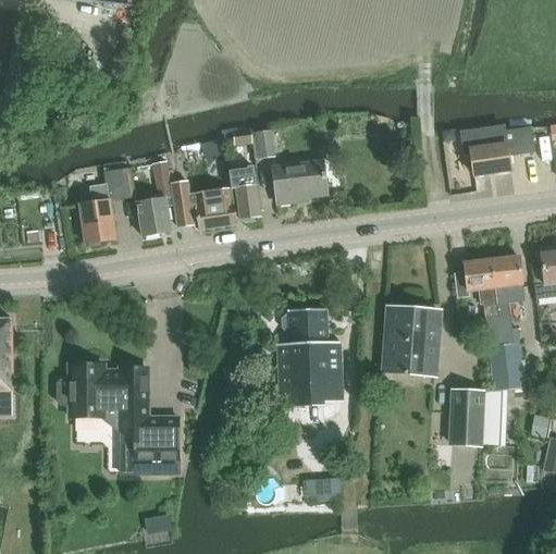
[(474,174),(511,169),(509,155),(535,151),(531,126),(504,131),(503,126),(462,133),(466,151),(471,150),(474,174)]
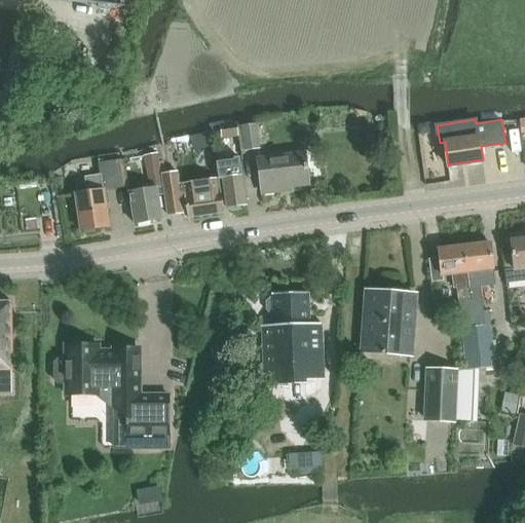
[(504,120),(508,143),(518,142),(516,119),(504,120)]
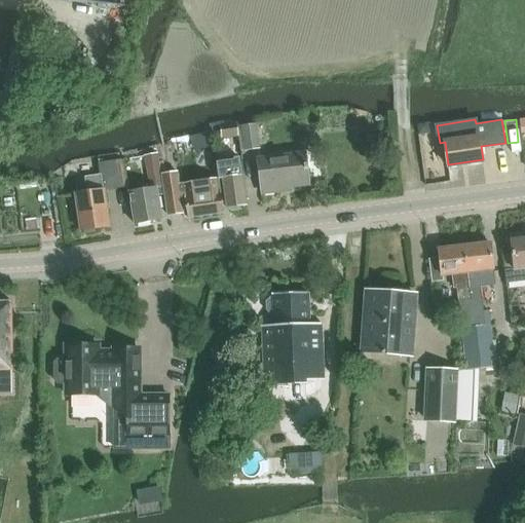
[(238,120),(221,122),(223,137),(240,135),(238,120)]
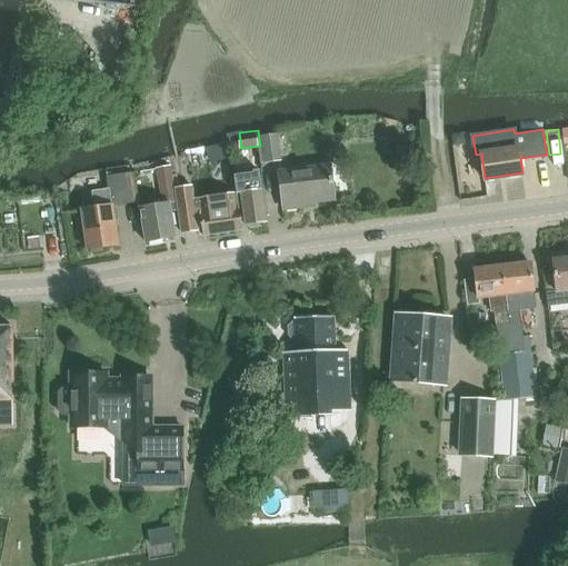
[(465,138),(464,131),(454,132),(455,144),(461,142),(465,138)]
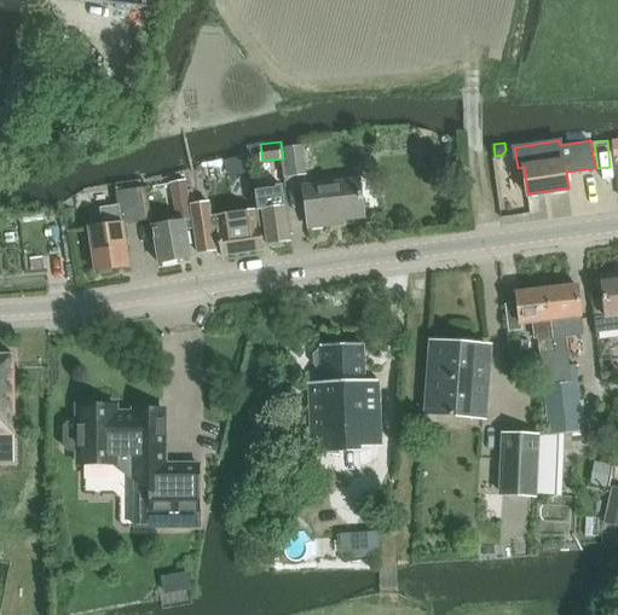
[(289,174),(305,172),(301,144),(286,146),(289,174)]
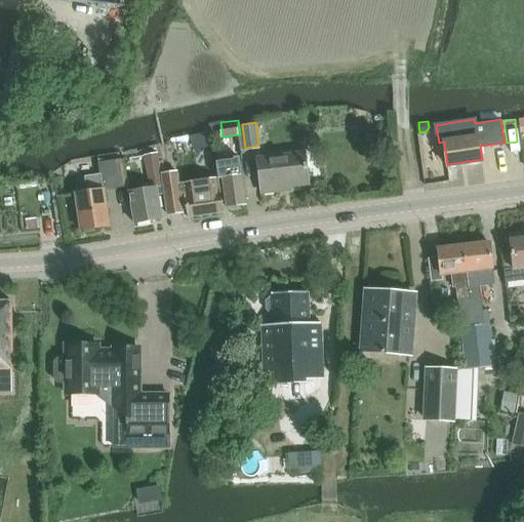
[(281,185),(307,181),(305,164),(306,164),(304,151),(255,157),(259,189),(282,186),(281,185)]
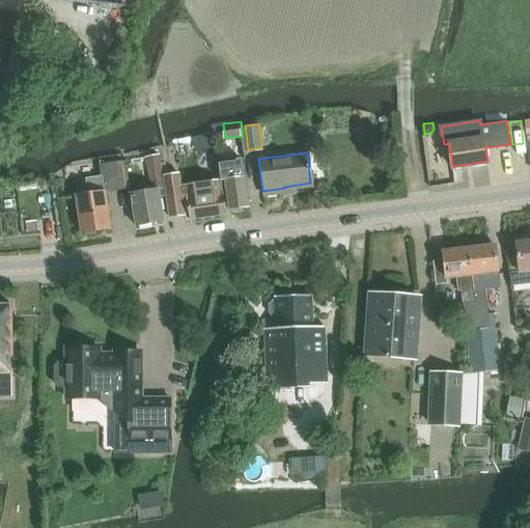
[(160,189),(165,188),(160,155),(147,157),(151,190),(132,192),(137,224),(164,220),(160,189)]
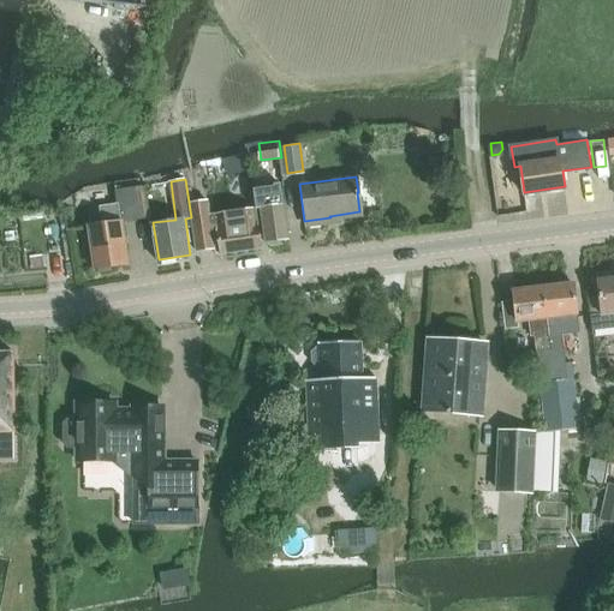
[(267,243),(287,239),(279,183),(272,184),(273,186),(254,190),(256,205),(262,204),(267,243)]
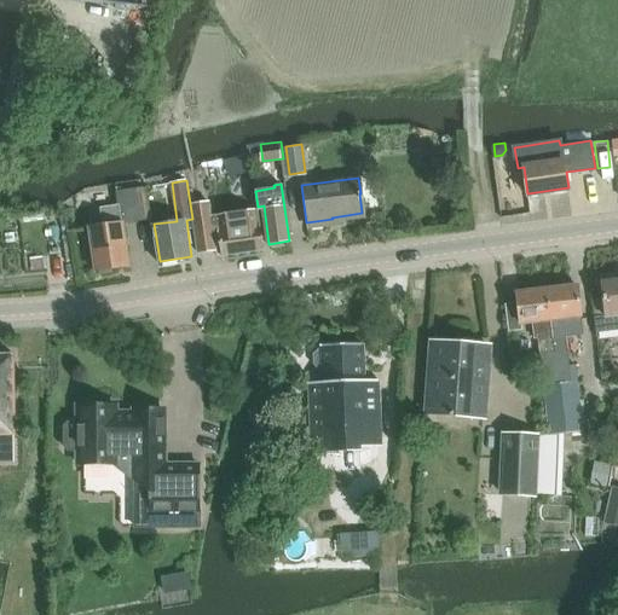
[(123,221),(149,218),(145,189),(117,192),(119,204),(99,207),(102,222),(86,225),(92,268),(98,267),(99,272),(111,271),(111,266),(128,265),(123,221)]
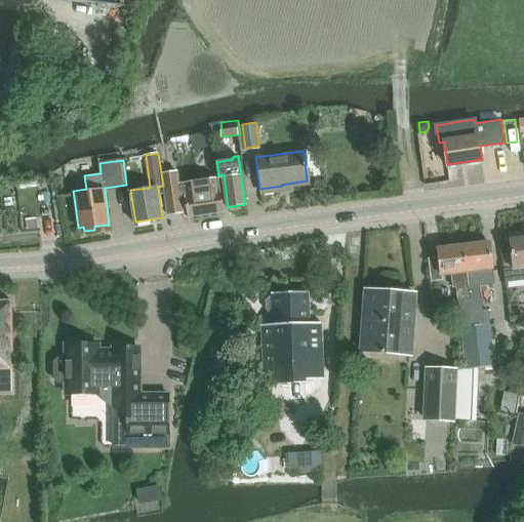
[(176,170),(162,172),(167,211),(182,209),(179,196),(186,195),(188,214),(224,210),(219,177),(177,183),(176,170)]
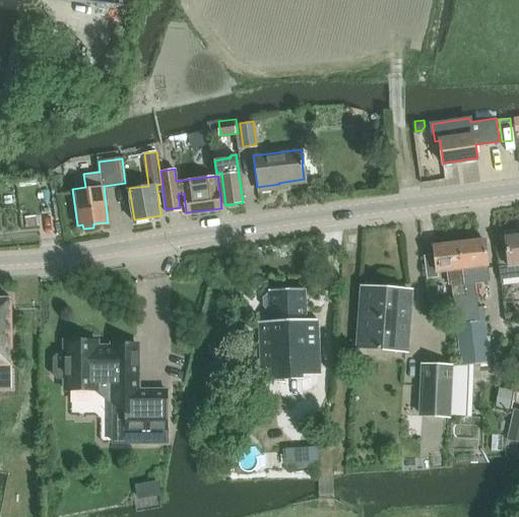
[(501,278),(518,275),(518,233),(504,235),(508,264),(499,265),(501,278)]
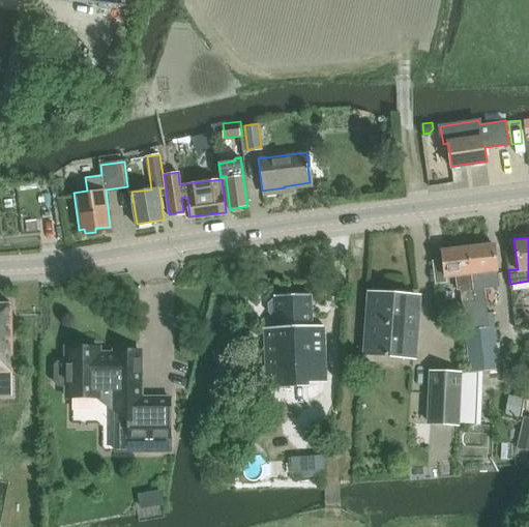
[(482,369),(483,369),(499,367),(493,312),(487,313),(483,287),(498,285),(493,241),(468,244),(482,369)]
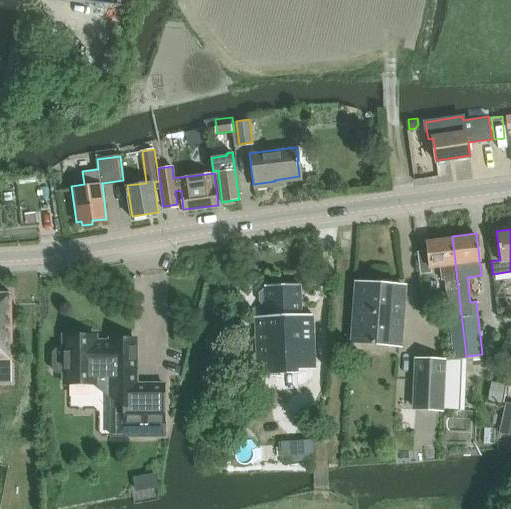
[(445,278),(452,333),(455,357),(466,356),(452,236),(427,240),(428,249),(419,250),(422,272),(433,271),(432,267),(441,266),(442,279),(445,278)]
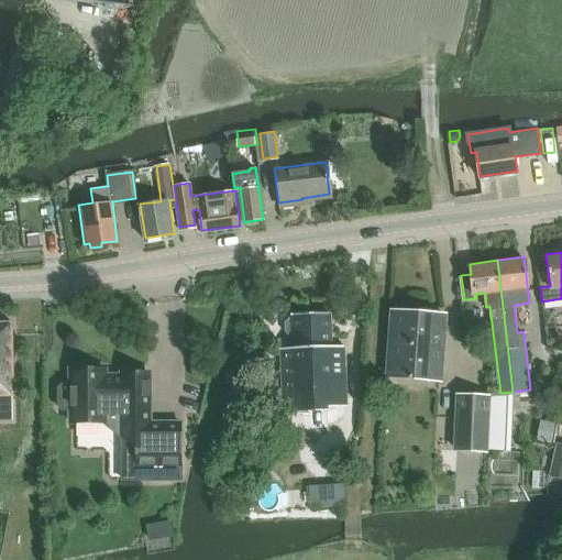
[(290,346),(277,346),(278,410),(298,409),(324,409),(324,405),(344,405),(343,344),(330,344),(329,308),(290,309),(290,317),(287,317),(287,327),(290,327),(290,346)]
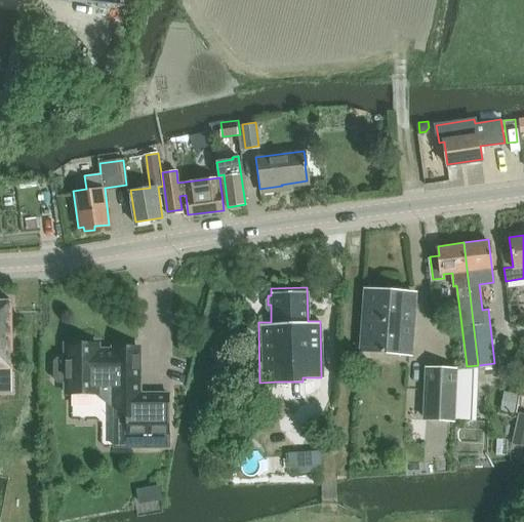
[(367,287),(363,354),(410,357),(415,291),(367,287)]
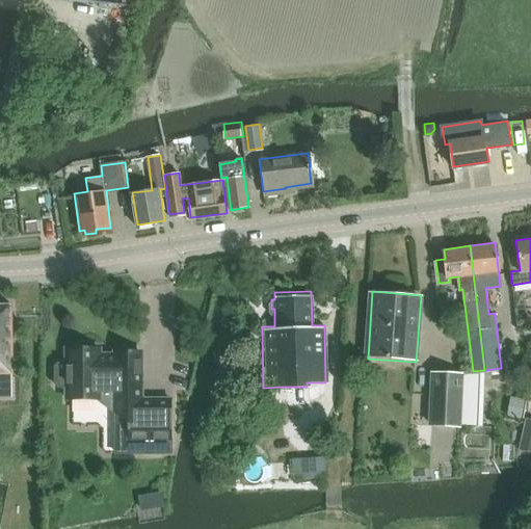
[(0,374),(14,374),(12,303),(0,303),(0,374)]
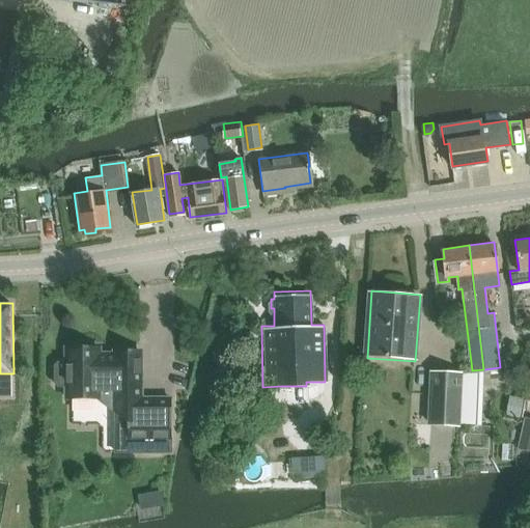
[(59,361),(56,364),(56,381),(60,385),(66,385),(66,398),(104,397),(112,404),(113,453),(171,453),(171,425),(171,396),(131,396),(131,384),(141,383),(141,350),(116,350),(116,353),(100,353),(100,345),(94,345),(92,342),(89,341),(79,341),(76,343),(74,346),(68,346),(68,361),(59,361)]
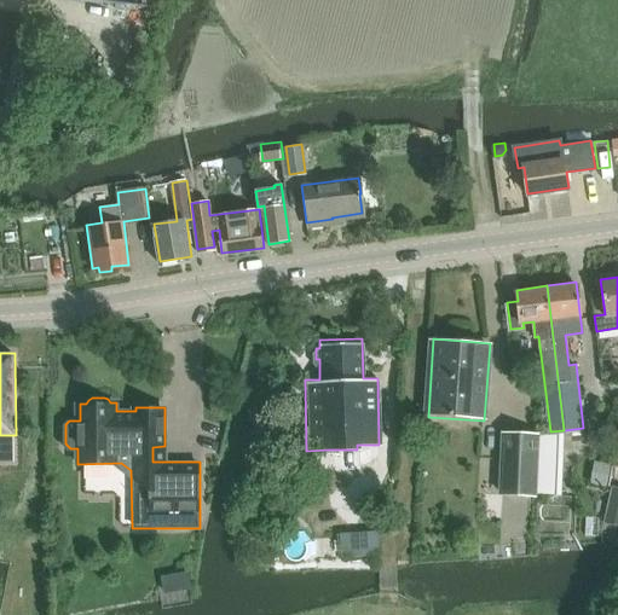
[(537,433),(506,431),(503,492),(535,493),(537,433)]
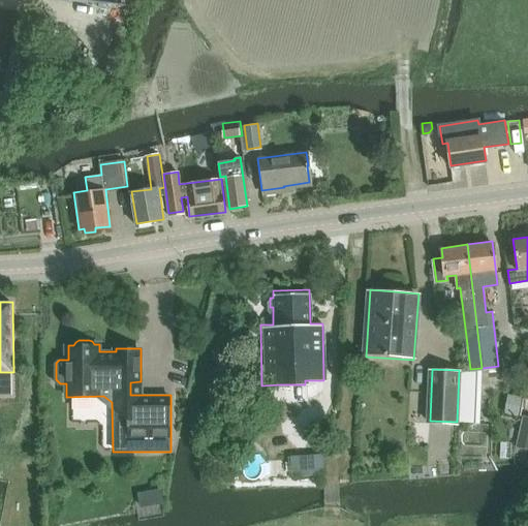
[(511,395),(508,410),(520,413),(523,397),(511,395)]
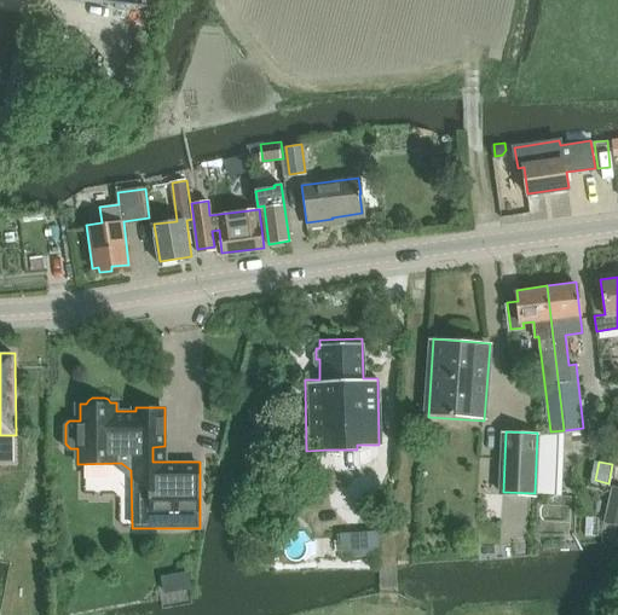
[(340,527),(341,550),(365,549),(365,527),(340,527)]
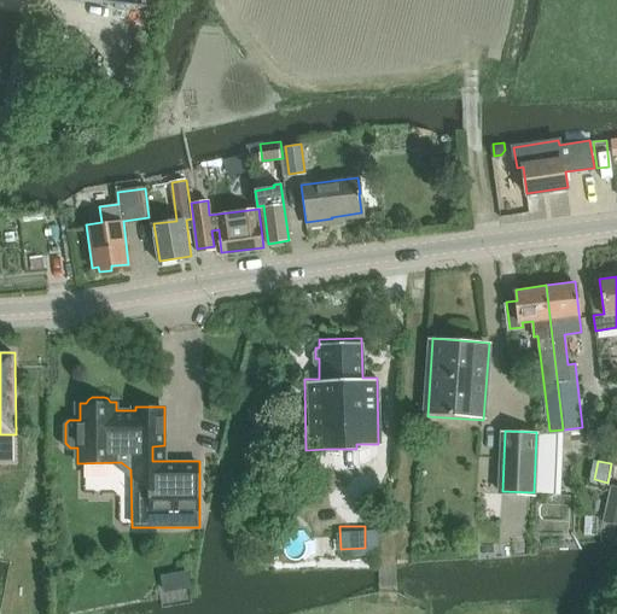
[(164,574),(161,579),(163,592),(190,588),(186,571),(164,574)]
